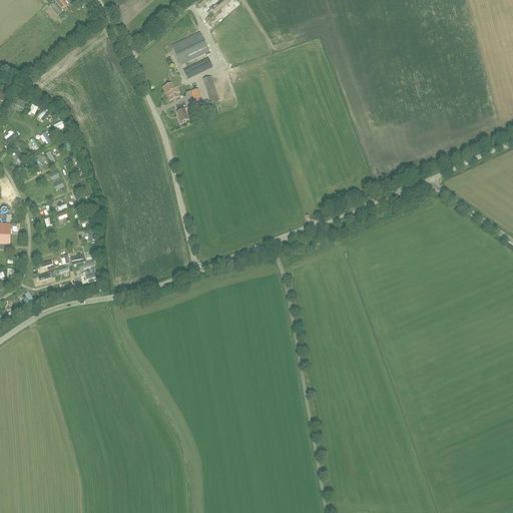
[(62,0),(54,0),(63,9),(67,5),(62,0)]
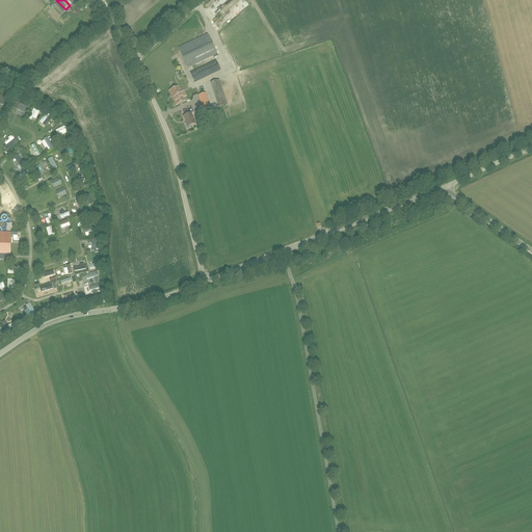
[(208,33),(178,46),(186,68),(217,54),(208,33)]
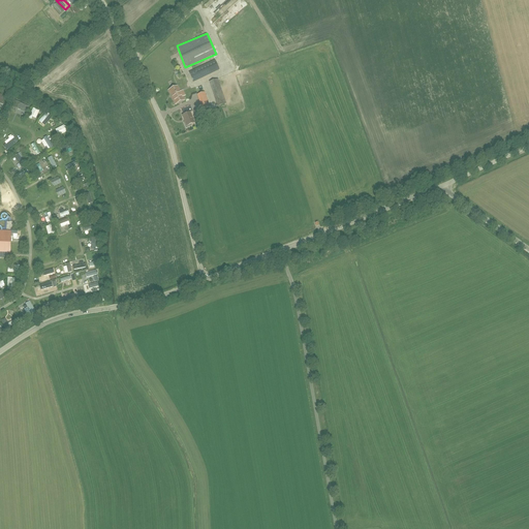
[(193,82),(219,69),(215,60),(189,72),(193,82)]
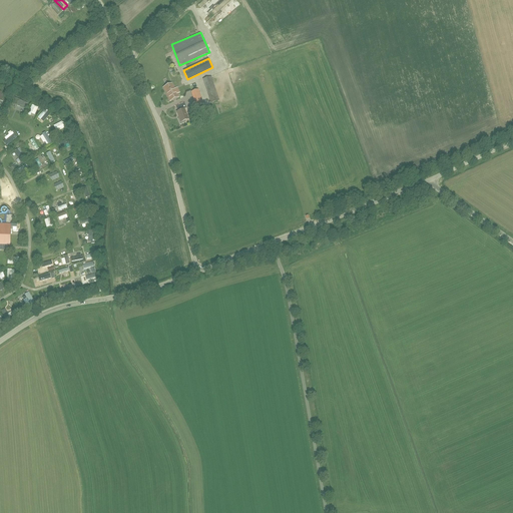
[(203,79),(211,103),(219,101),(211,77),(203,79)]
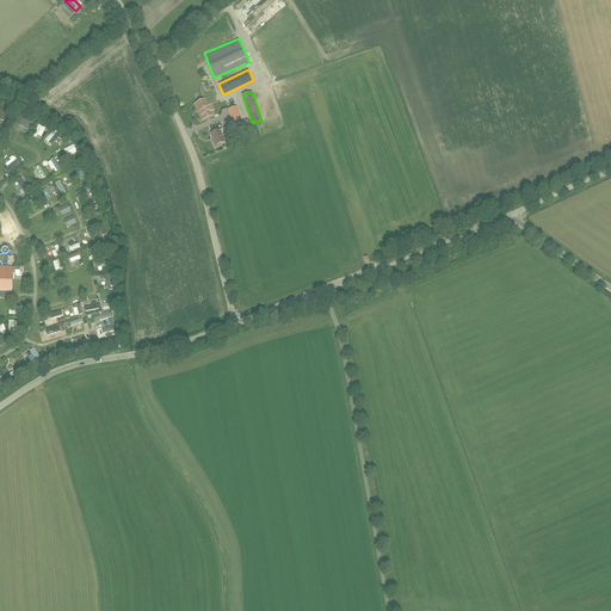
[(207,119),(209,118),(213,116),(210,112),(210,111),(209,107),(209,106),(208,106),(205,100),(195,105),(203,121),(207,119)]
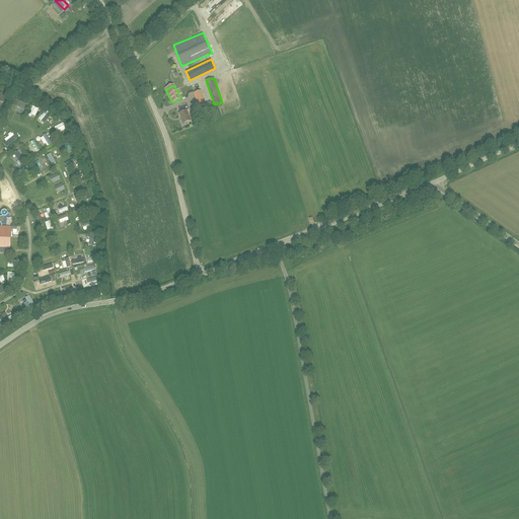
[(199,109),(203,108),(206,107),(201,91),(194,93),(198,106),(199,109)]
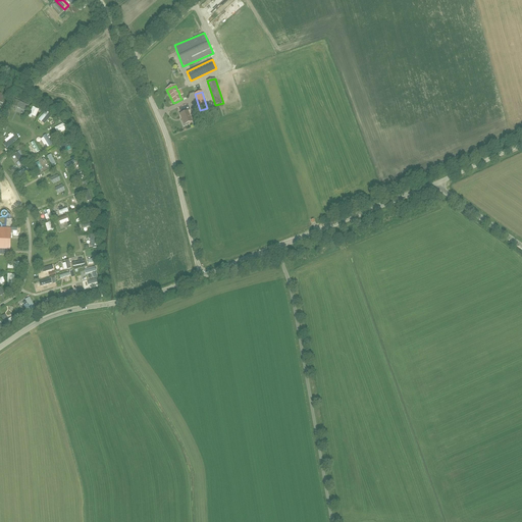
[(28,106),(15,100),(12,105),(25,111),(28,106)]
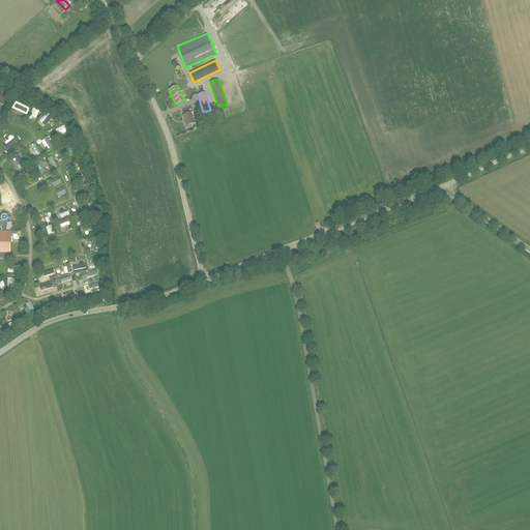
[(185,115),(184,116),(183,116),(186,122),(184,123),(186,128),(192,126),(190,125),(195,123),(190,113),(194,112),(192,107),(182,111),(183,111),(185,115)]
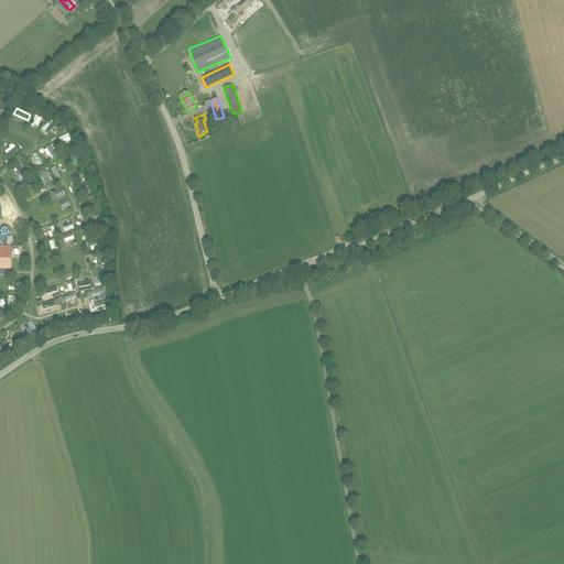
[(30,126),(33,127),(34,125),(39,126),(42,118),(34,115),(30,126)]
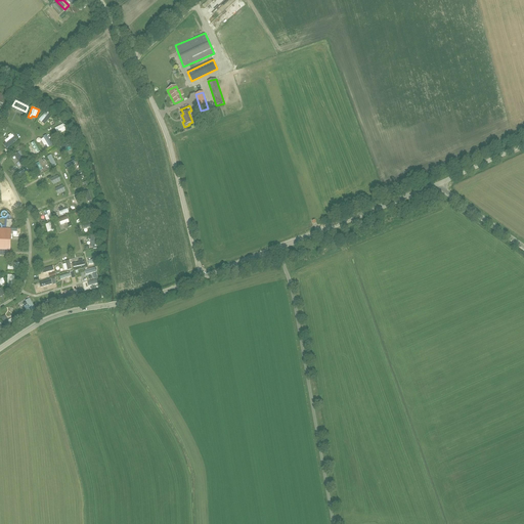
[(44,112),(38,120),(44,125),(50,116),(44,112)]
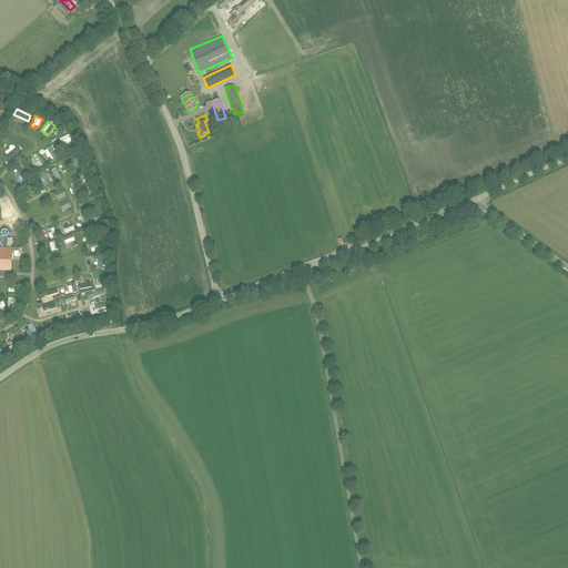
[(70,133),(59,139),(62,145),(73,141),(70,133)]
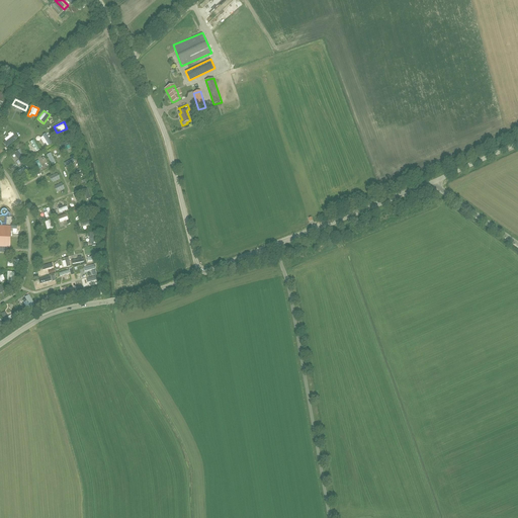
[(13,135),(3,144),(6,148),(17,139),(13,135)]
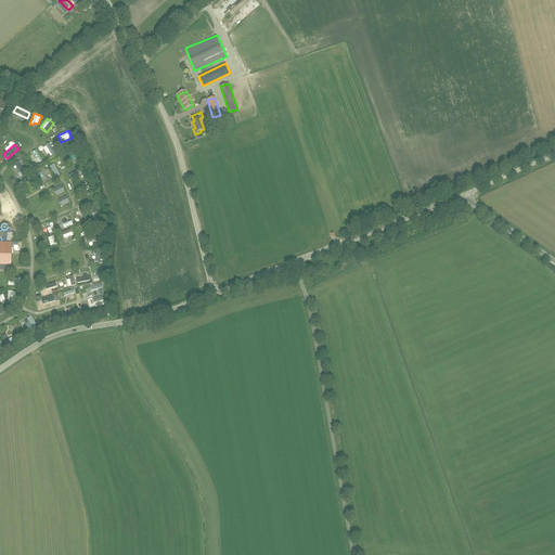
[(53,158),(56,156),(49,144),(46,146),(53,158)]
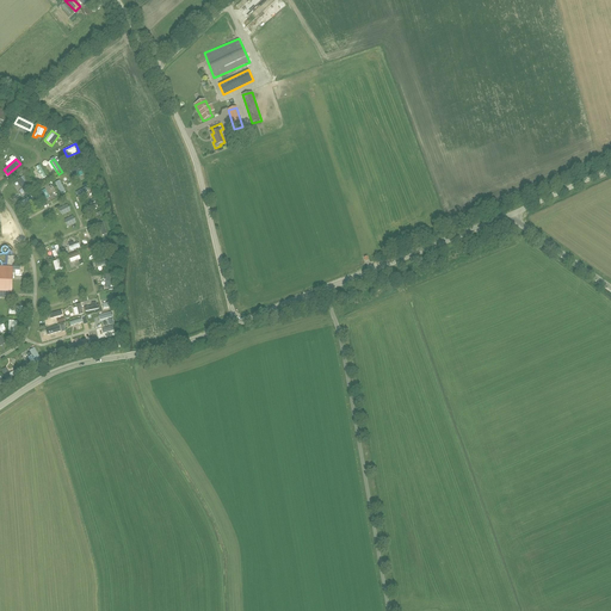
[(43,180),(47,178),(39,166),(36,168),(43,180)]
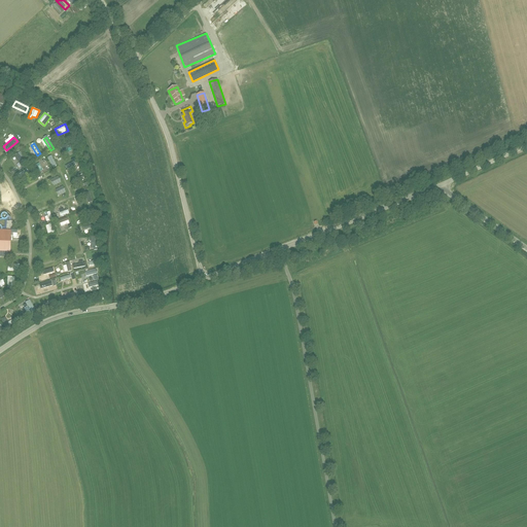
[(61,148),(65,155),(72,151),(68,145),(61,148)]
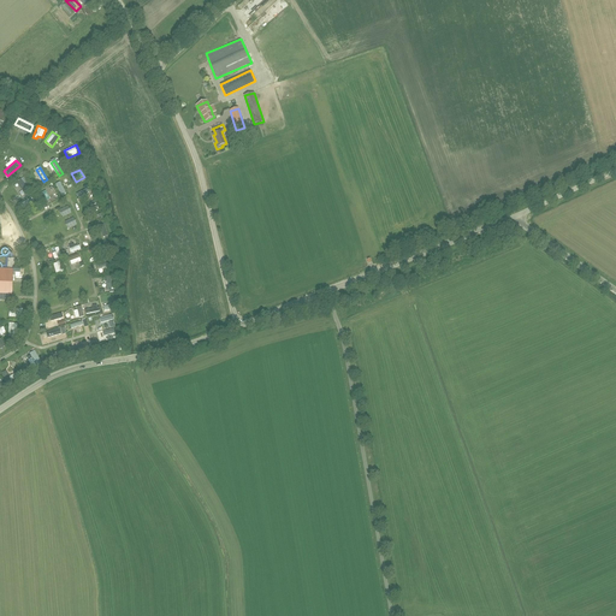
[(16,182),(22,190),(19,193),(22,197),(30,191),(24,184),(27,182),(23,177),(16,182)]
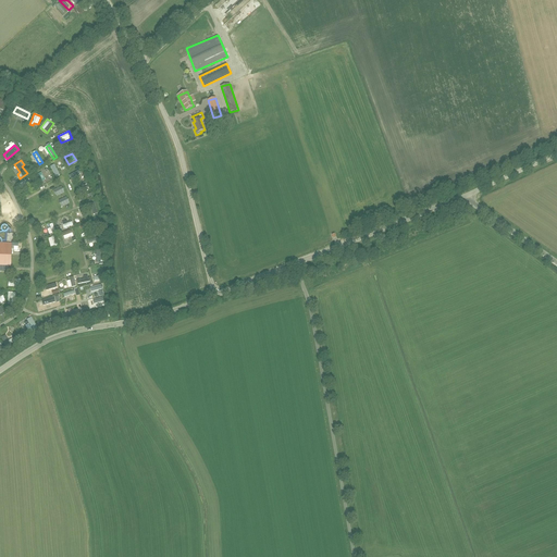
[(56,177),(60,175),(54,164),(50,166),(56,177)]
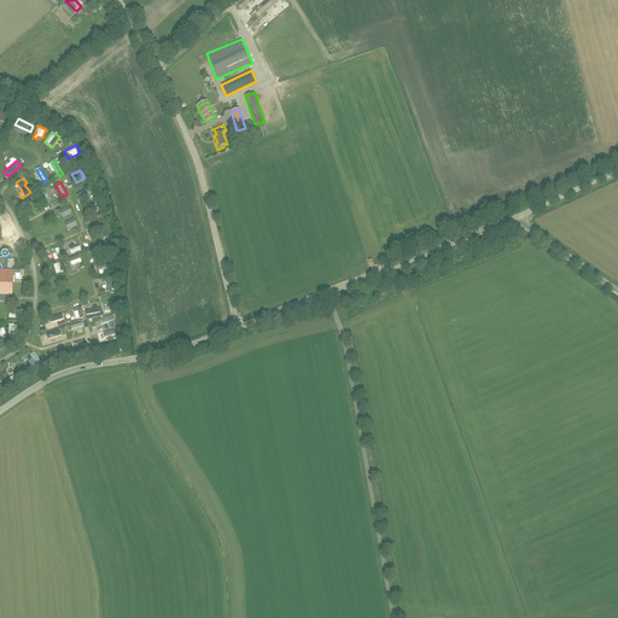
[(44,207),(48,204),(47,200),(50,199),(46,191),(41,192),(41,191),(38,192),(44,207)]
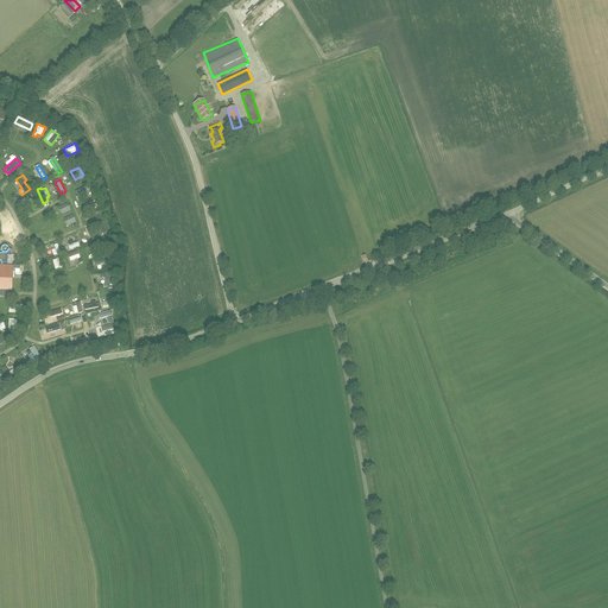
[(30,195),(20,202),(23,206),(24,204),(26,208),(33,203),(31,200),(33,198),(30,195)]
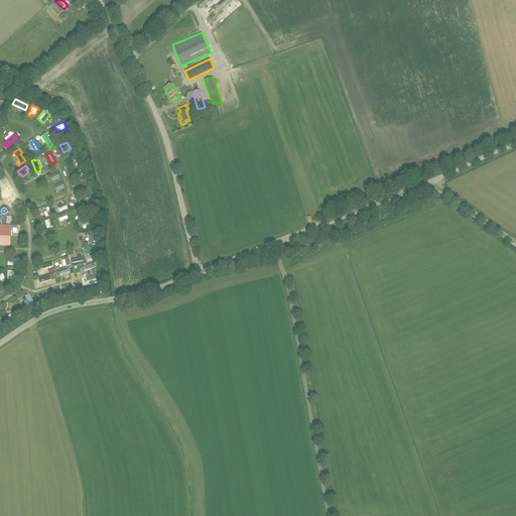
[(49,175),(52,181),(59,177),(56,172),(49,175)]
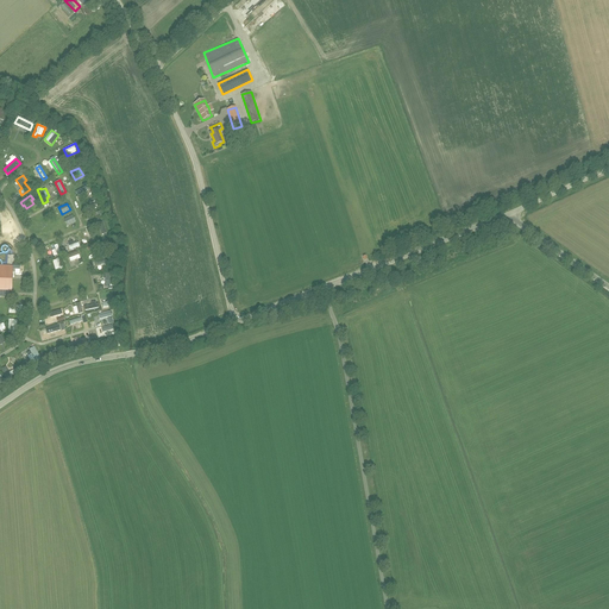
[(63,218),(66,226),(75,223),(73,215),(63,218)]
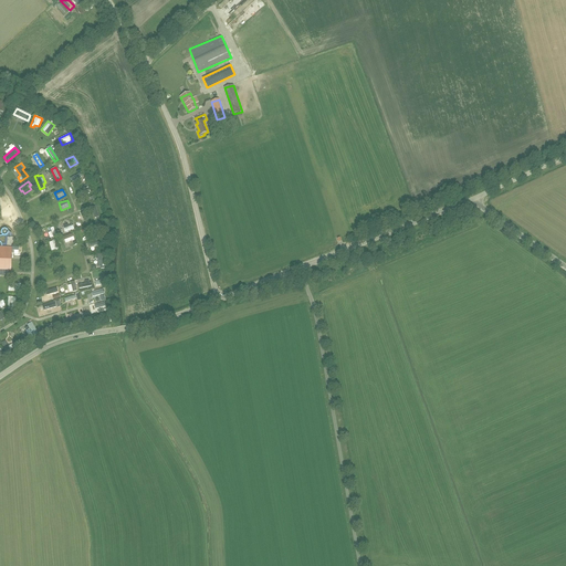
[(72,226),(69,227),(67,223),(62,224),(65,232),(74,229),(72,226)]
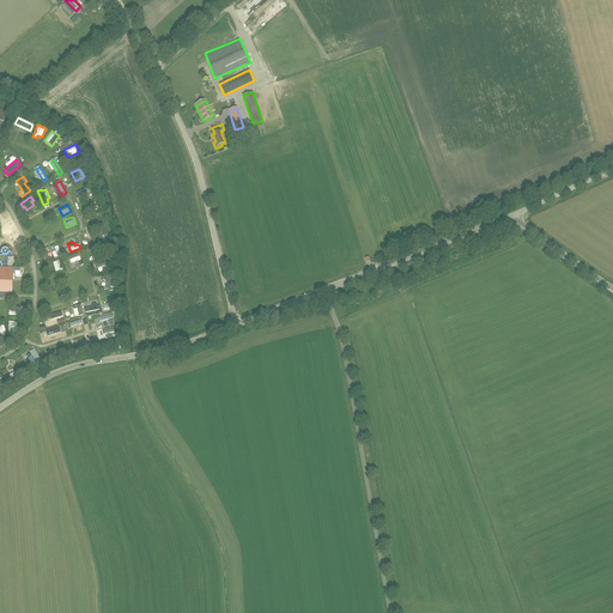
[(55,272),(64,271),(61,265),(59,265),(58,261),(53,262),(55,272)]
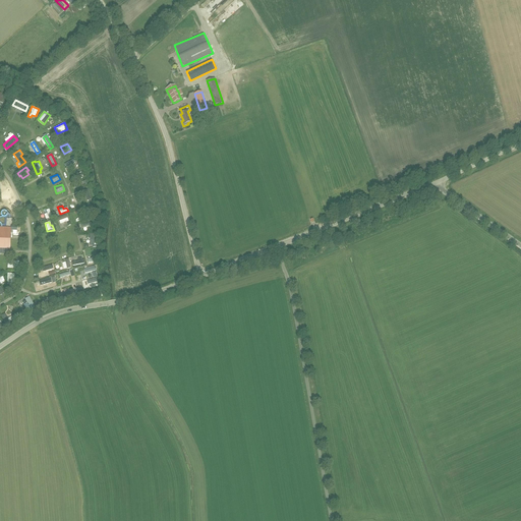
[(0,253),(10,254),(10,249),(10,248),(11,230),(13,230),(13,234),(16,234),(16,230),(16,227),(11,227),(0,226),(0,253)]
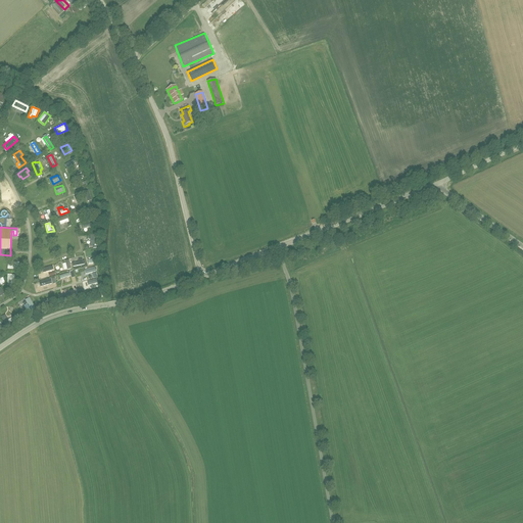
[(95,248),(94,235),(89,235),(89,238),(86,238),(87,243),(85,243),(85,249),(95,248)]
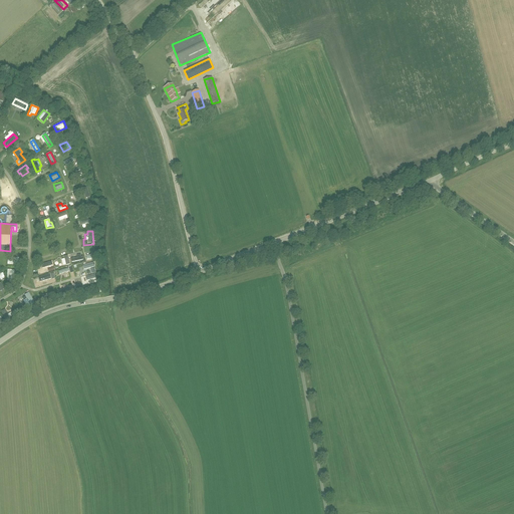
[(29,294),(25,296),(31,307),(34,304),(29,294)]
